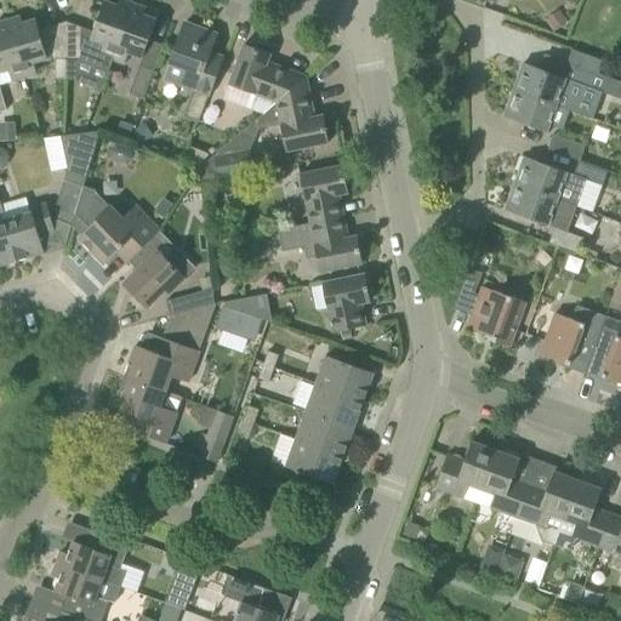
[(93,32),(66,22),(66,60),(80,60),(109,72),(113,61),(112,61),(132,4),(121,0),(119,0),(118,6),(104,1),(93,32)]
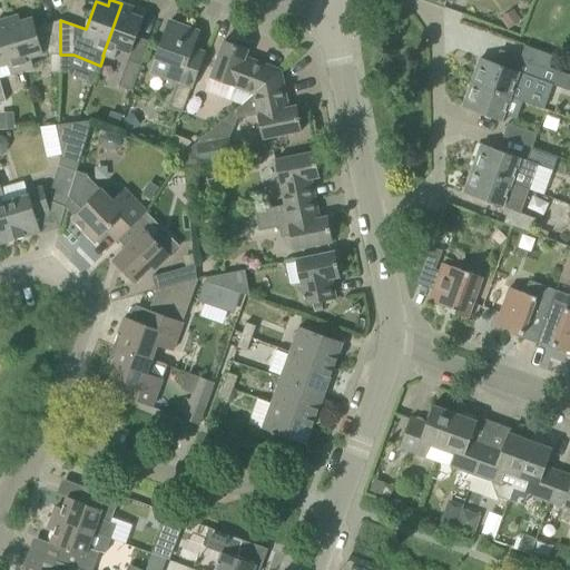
[(134,8),(121,3),(102,56),(104,56),(114,59),(118,49),(130,53),(144,19),(131,15),(134,8)]
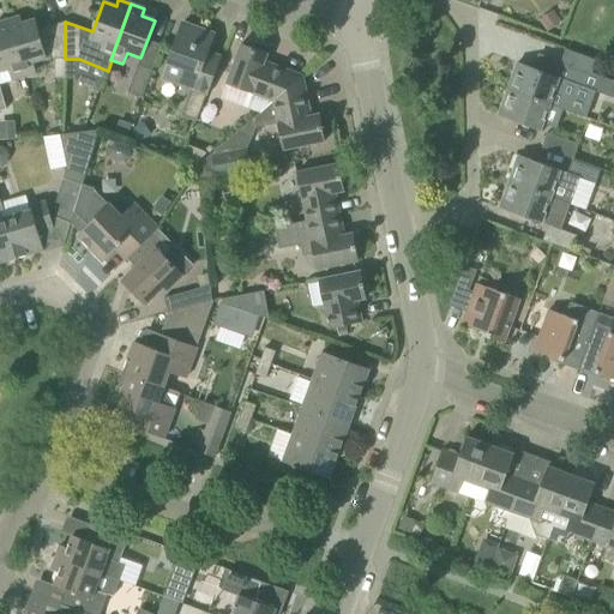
[(547,31),(561,22),(553,10),(539,20),(547,31)]
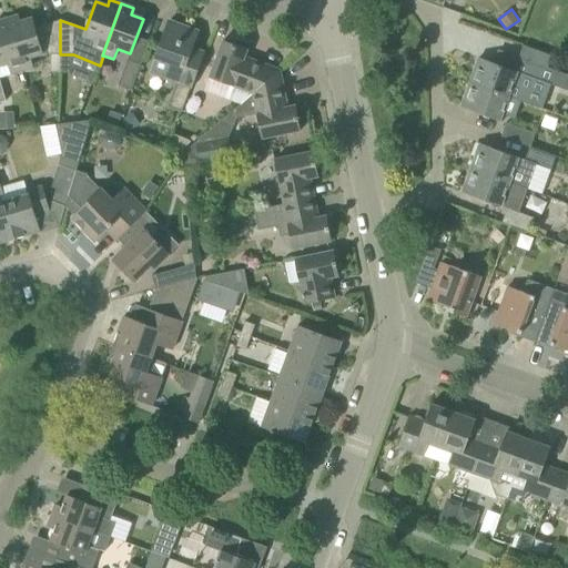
[(60,54),(60,20),(36,28),(33,19),(21,22),(19,16),(7,19),(22,72),(33,69),(31,58),(43,54),(51,54),(51,73),(59,73),(60,54)]
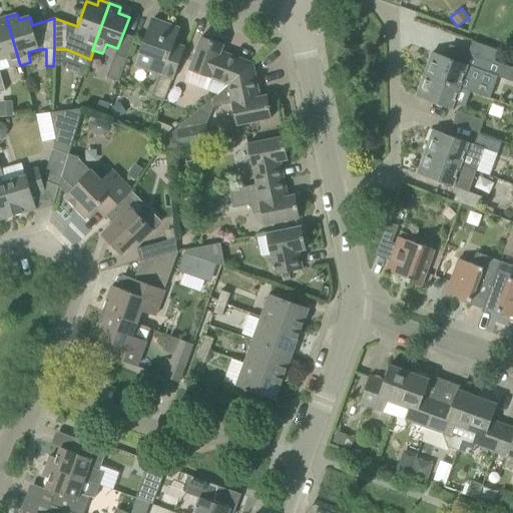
[(20,65),(6,17),(0,18),(0,60),(7,58),(10,68),(20,65)]
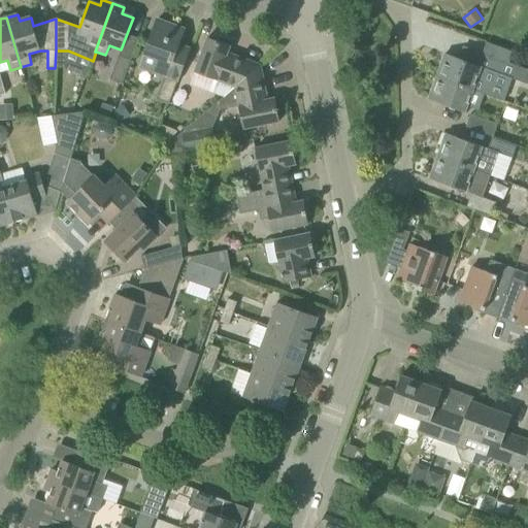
[(168,105),(177,81),(178,83),(190,50),(178,44),(184,29),(157,20),(144,55),(159,60),(155,73),(163,77),(155,100),(168,105)]
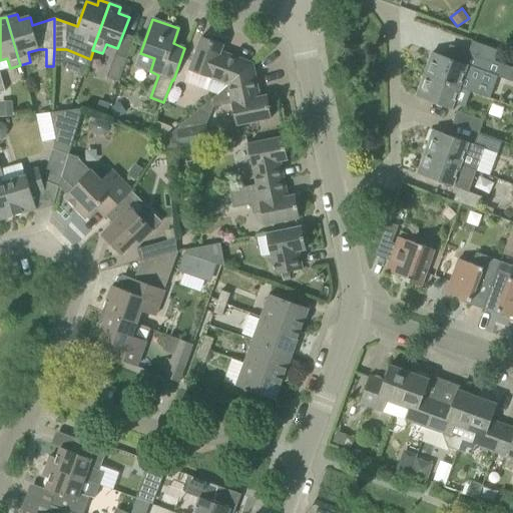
[(223,45),(201,37),(189,71),(210,78),(228,84),(251,65),(219,53),(223,45)]
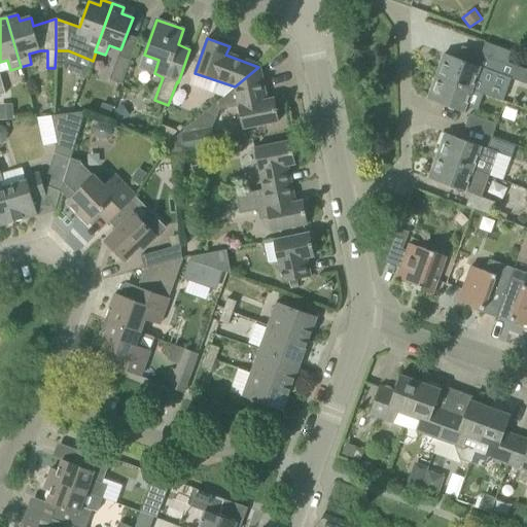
[(435,77),(484,94),(487,95),(494,73),(522,82),(526,70),(490,57),(486,69),(444,55),(435,77)]
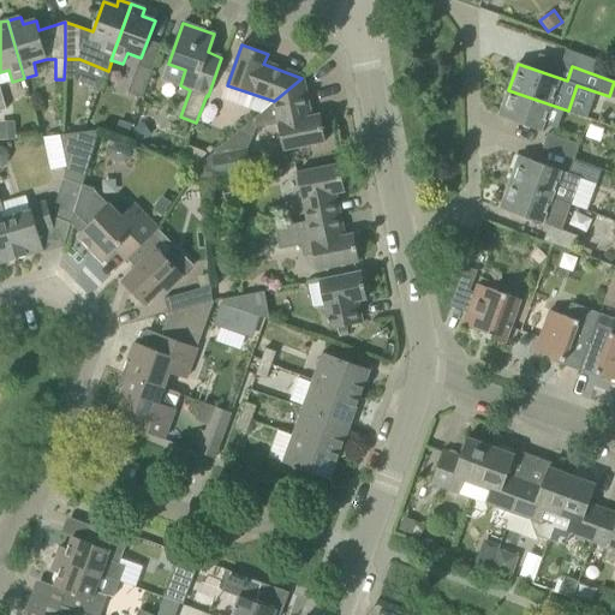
[(153,70),(138,65),(129,94),(143,99),(153,70)]
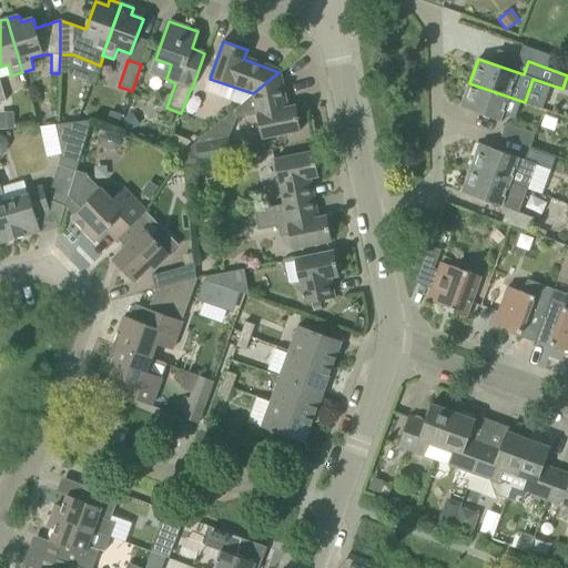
[(285,108),(279,72),(253,93),(257,114),(256,114),(262,139),(301,131),(295,107),(285,108)]
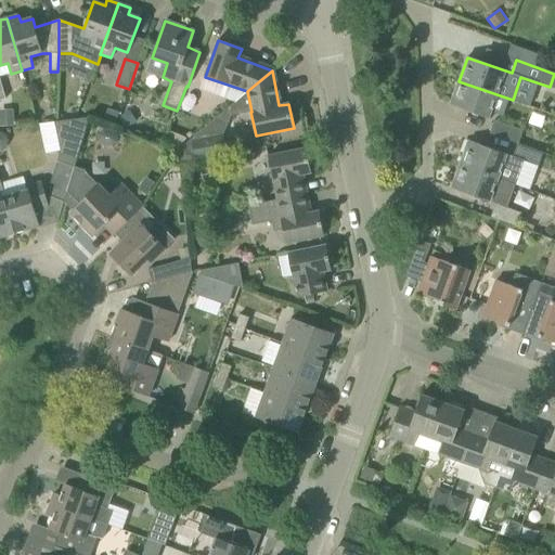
[(459,81),(450,105),(488,118),(490,112),(502,117),(510,99),(459,81)]
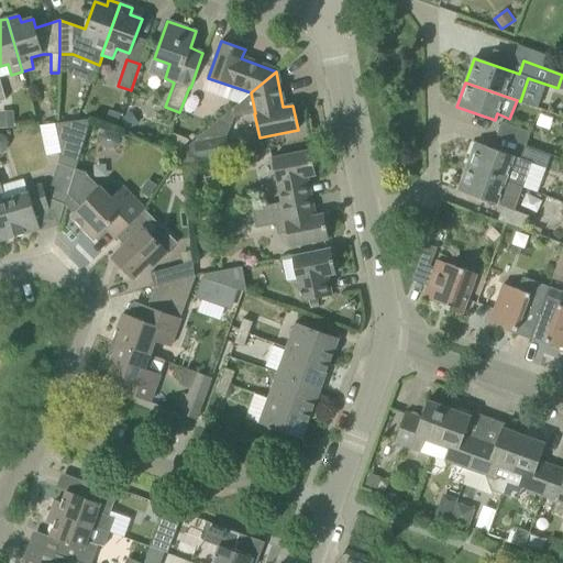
[(65,205),(75,169),(90,120),(58,124),(64,146),(58,165),(51,192),(52,201),(65,205)]
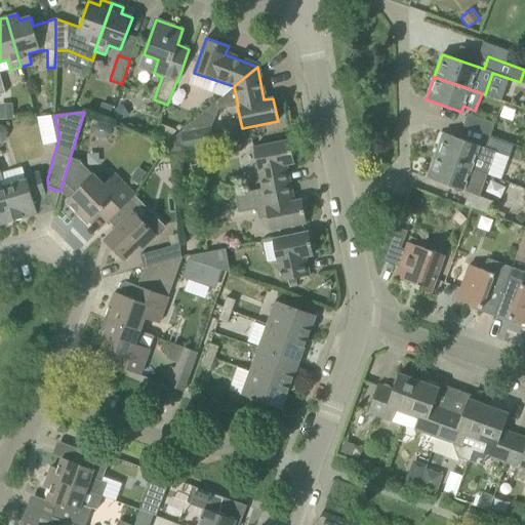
[(462,126),(489,135),(490,136),(494,123),(468,114),(462,126)]
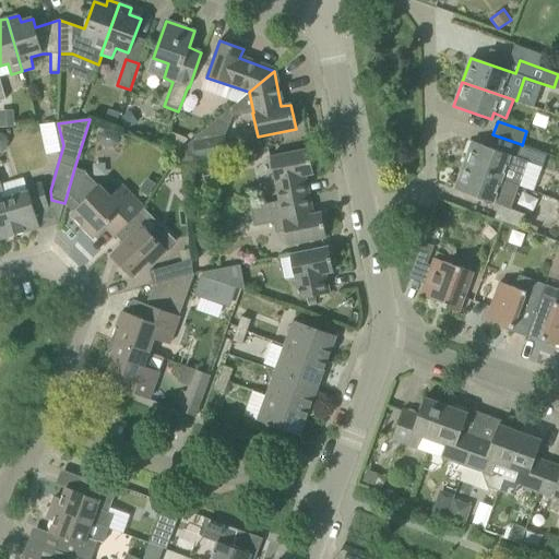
[(224,135),(203,140),(202,133),(181,151),(183,164),(197,162),(228,155),(224,135)]
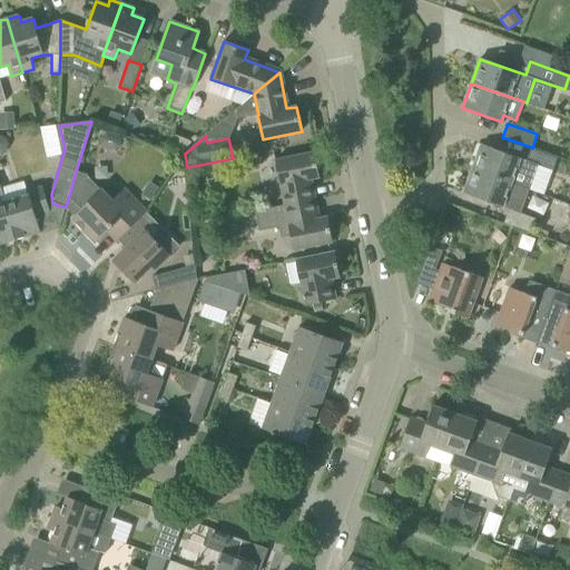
[(0,156),(5,156),(9,148),(7,140),(0,137),(0,156)]
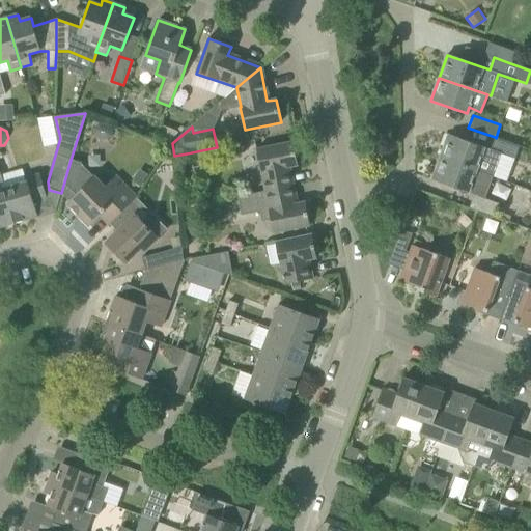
[(448,134),(440,157),(493,176),(501,154),(514,159),(520,146),(496,138),(495,137),(491,149),(448,134)]
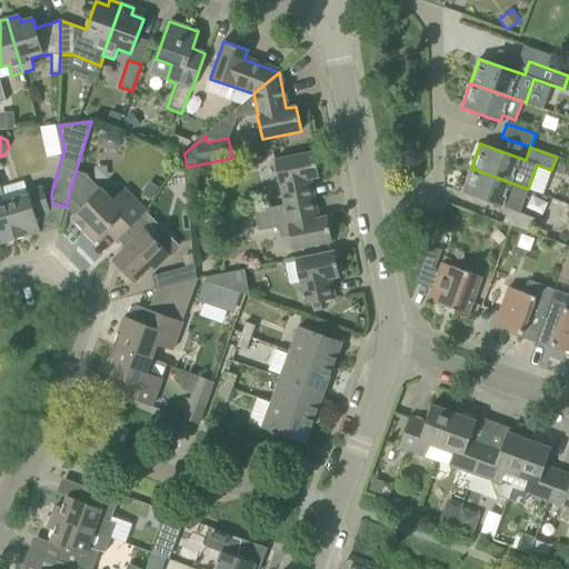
[(285,205),(312,199),(309,179),(319,177),(313,152),(275,160),(279,186),(280,185),(285,205)]
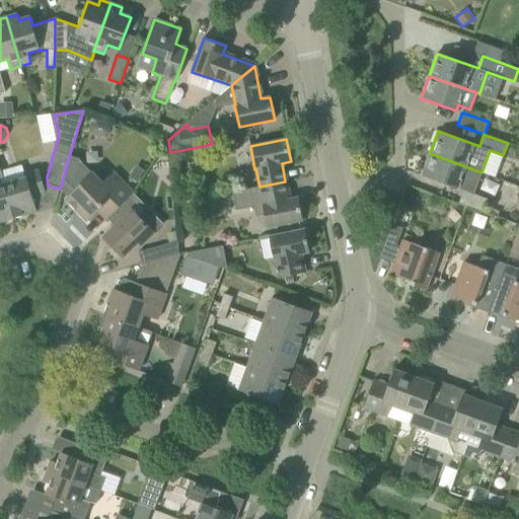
[(237,140),(220,144),(222,153),(239,150),(237,140)]
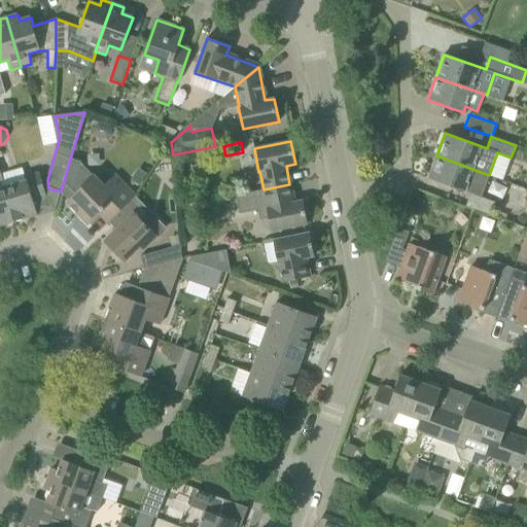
[(436,155),(428,178),(464,191),(470,194),(465,206),(490,215),(495,203),(481,198),(489,175),(436,155)]
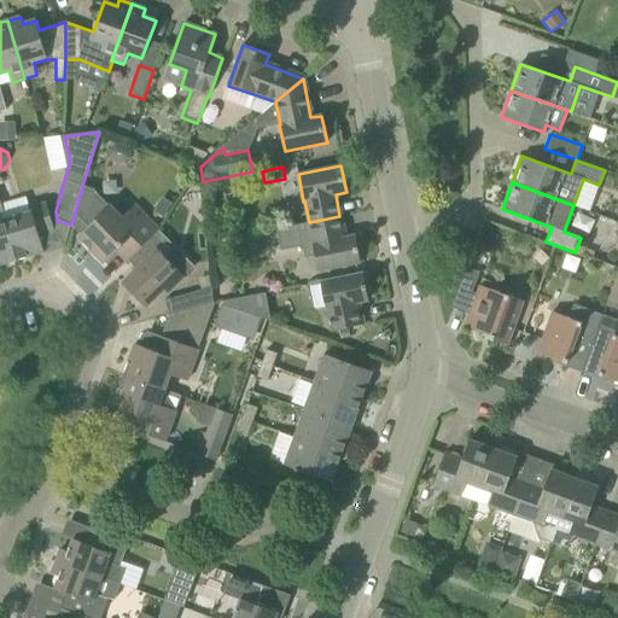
[(128,261),(157,232),(158,231),(135,207),(122,220),(110,207),(109,208),(94,193),(95,190),(82,186),(71,225),(76,231),(79,228),(83,233),(80,238),(104,262),(115,251),(127,262),(128,261)]
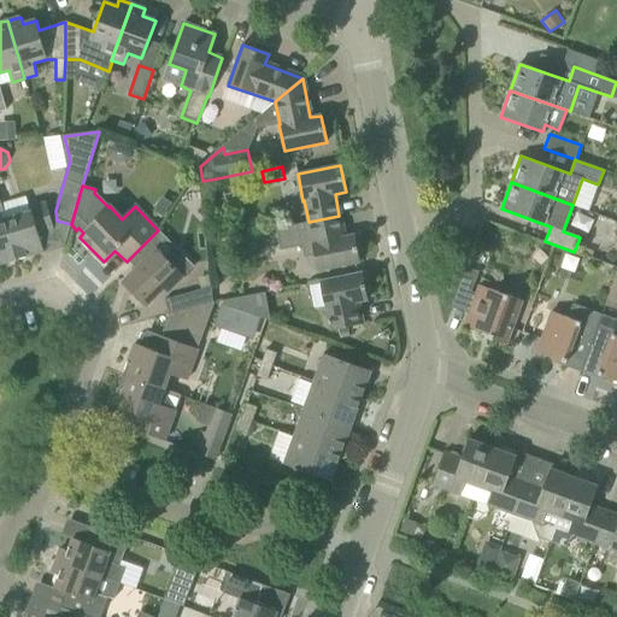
[(163,217),(172,204),(162,197),(153,211),(163,217)]
